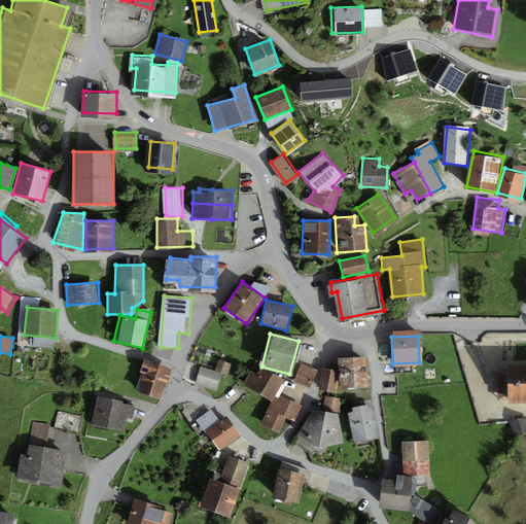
[(232,365),(218,360),(215,370),(229,375),(232,365)]
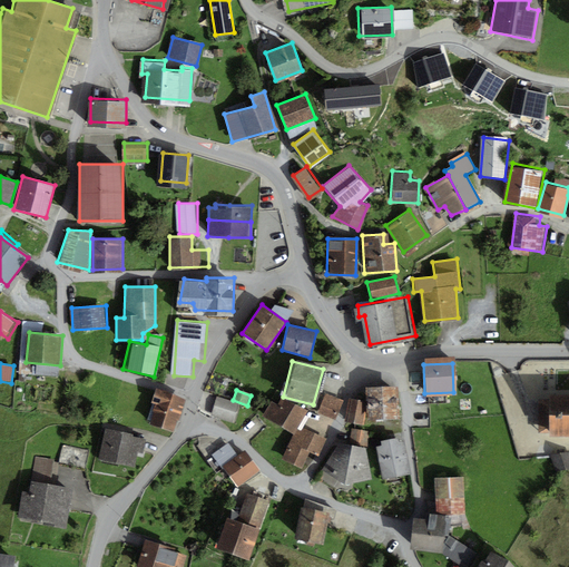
[(185,401),(157,391),(146,423),(174,432),(185,401)]
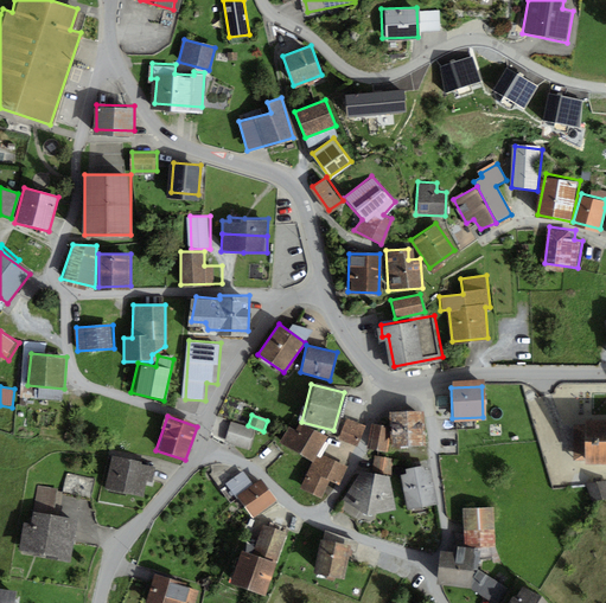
[(426,417),(393,419),(395,454),(428,451),(426,417)]
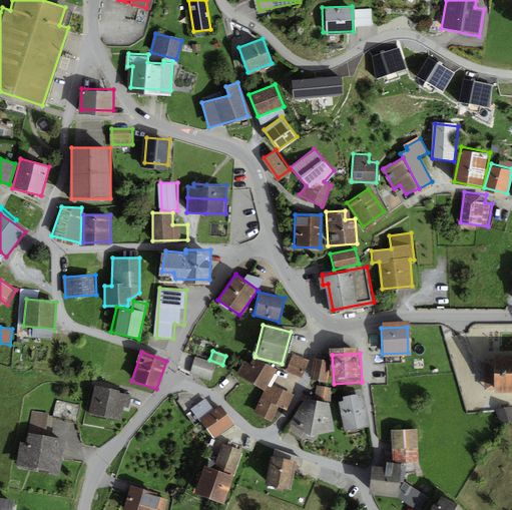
[(308,361),(291,354),(284,371),(301,378),(308,361)]
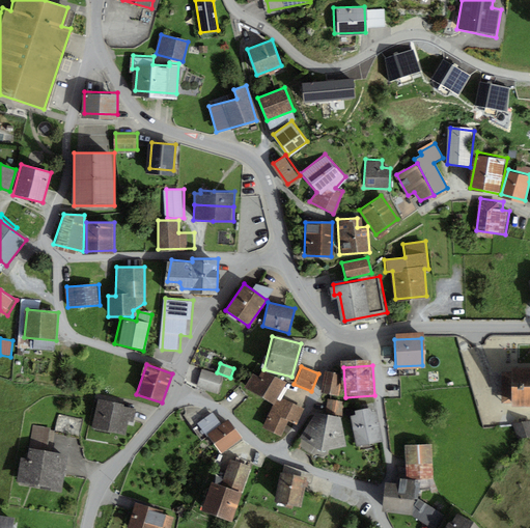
[(529,367),(507,368),(507,406),(529,406),(529,367)]
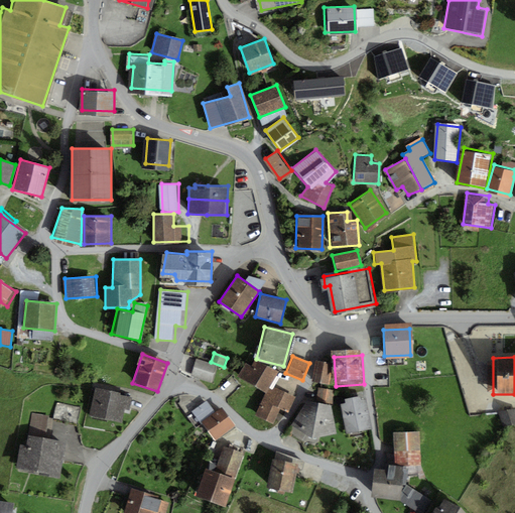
[(220,367),(199,360),(192,376),(215,384),(220,367)]
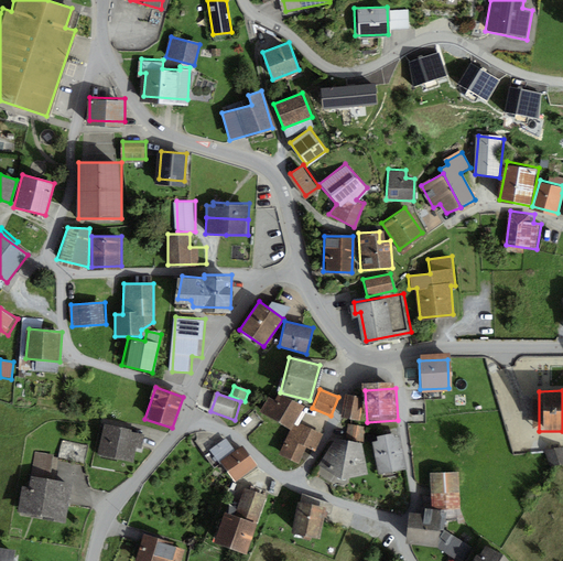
[(279,394),(264,413),(289,430),(303,409),(279,394)]
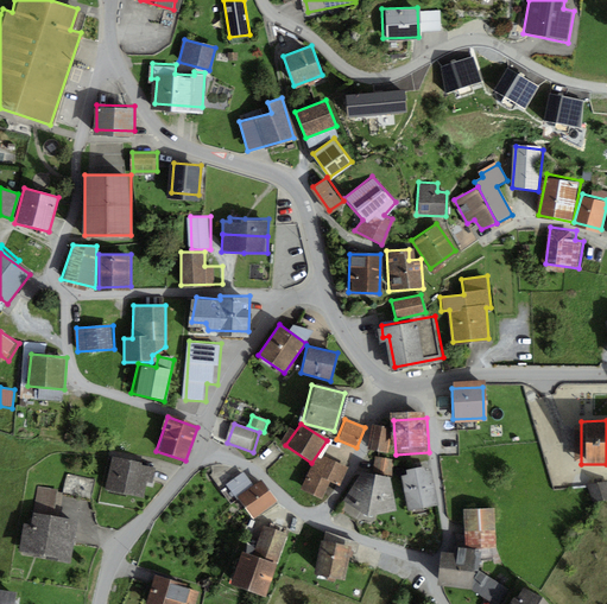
[(393,430),(374,426),(370,451),(387,455),(393,430)]
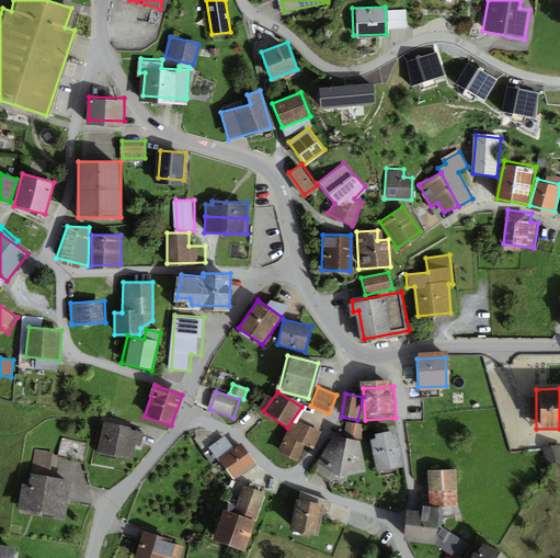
[(144,431),(104,422),(98,451),(129,457),(133,445),(139,447),(144,431)]
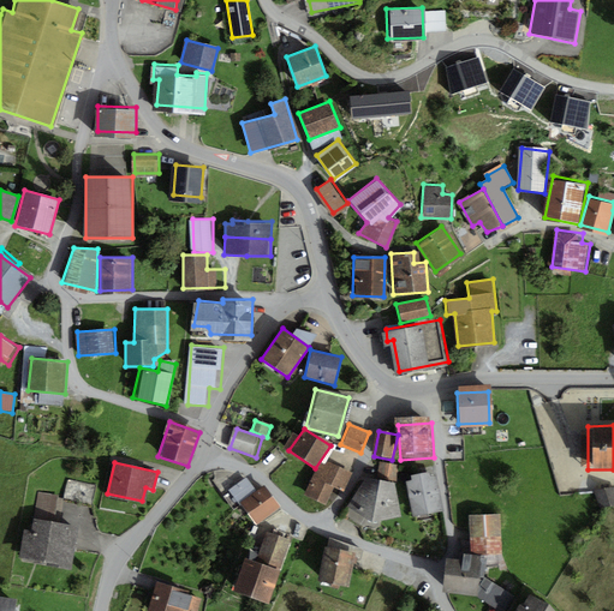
[(403,468),(377,462),(375,475),(399,480),(403,468)]
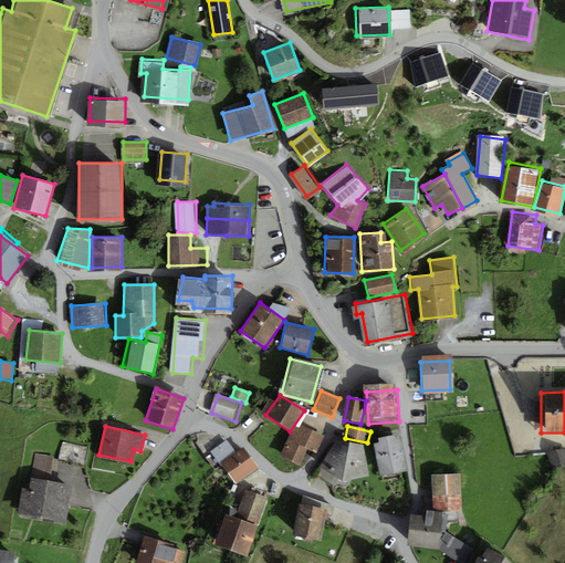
[(302,427),(295,428),(283,457),(301,464),(309,447),(317,450),(323,436),(302,427)]
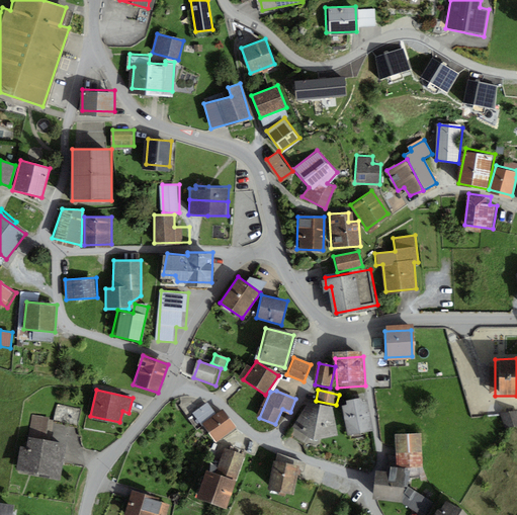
[(347,405),(342,406),(347,436),(373,432),(368,401),(362,402),(361,399),(347,401),(347,405)]
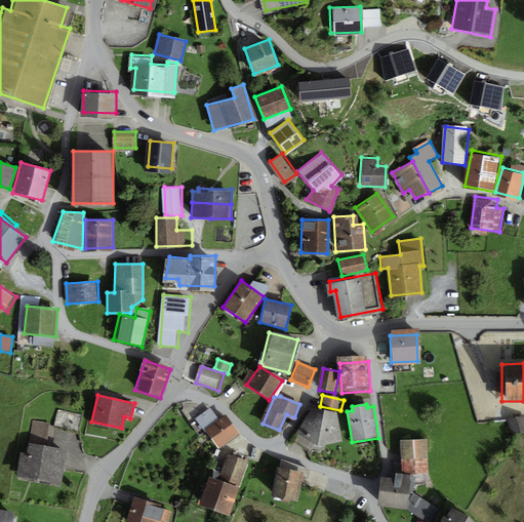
[(337,412),(311,406),(299,436),(314,446),(341,442),(337,412)]
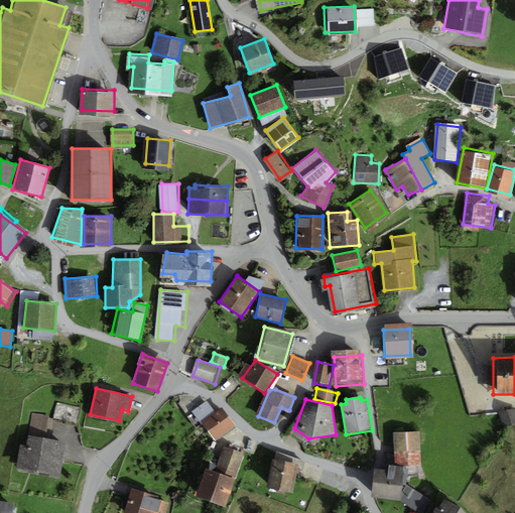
[(514,406),(498,408),(505,428),(514,423),(514,406)]
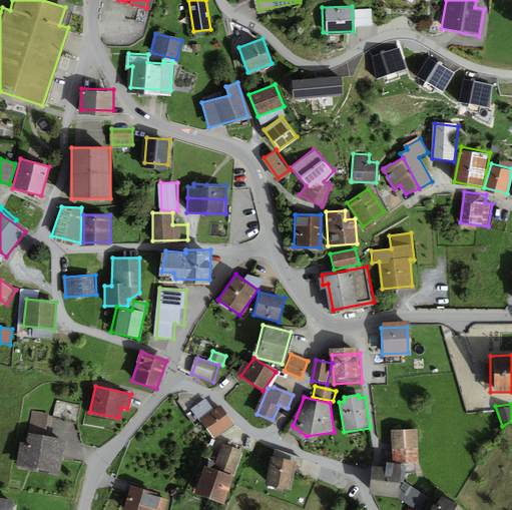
[(53,409),(32,405),(28,427),(49,430),(53,409)]
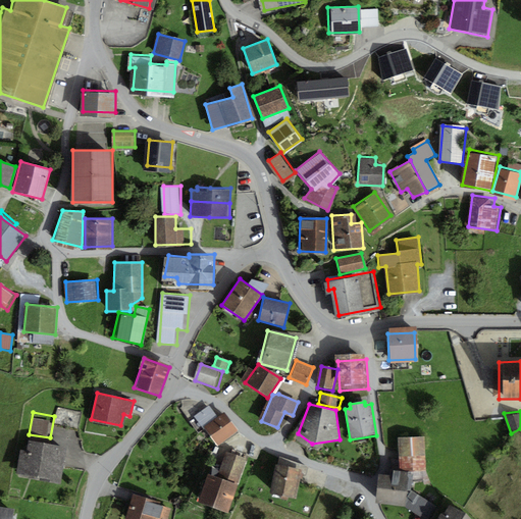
[(222,413),(202,427),(215,446),(236,430),(222,413)]
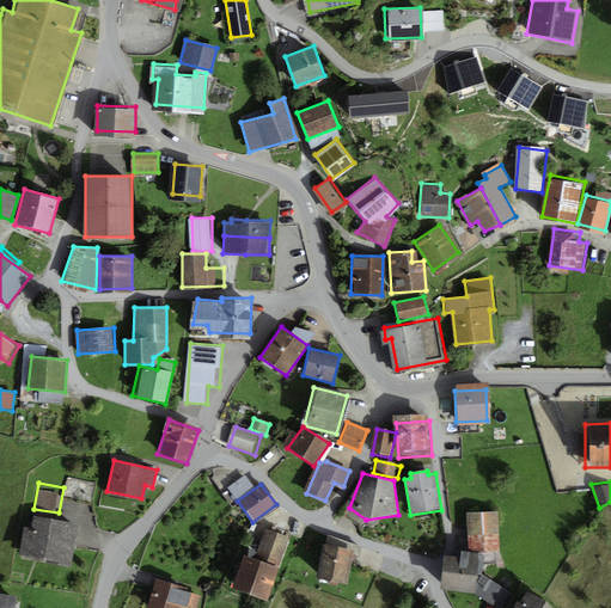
[(500,510),(469,510),(470,548),(500,548),(500,510)]
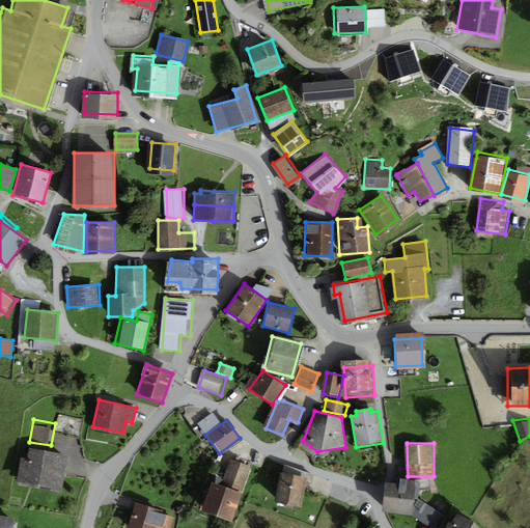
[(67,454),(22,445),(16,480),(60,490),(67,454)]
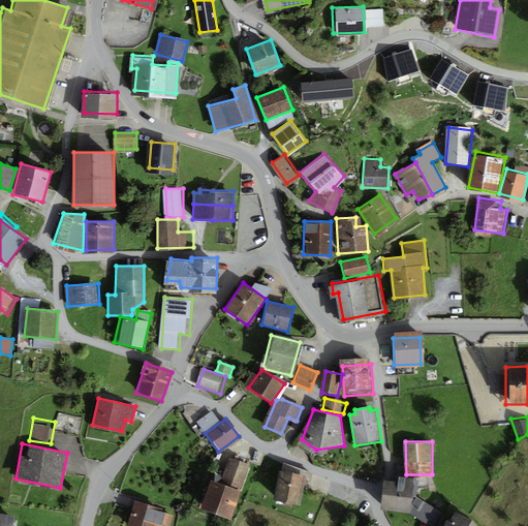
[(250,467),(228,457),(219,477),(241,487),(250,467)]
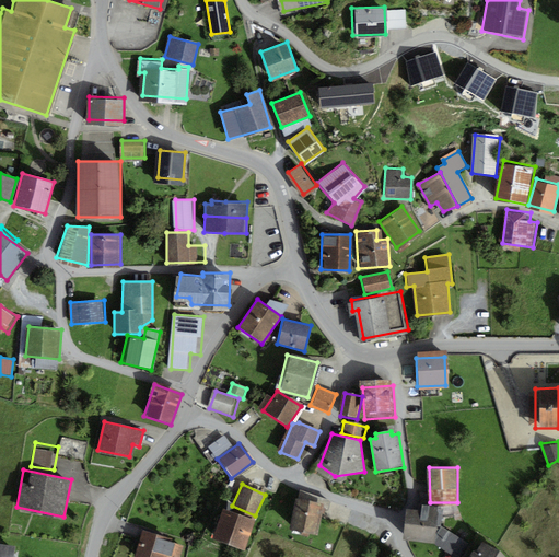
[(304,500),(327,507),(328,500),(306,494),(304,500)]
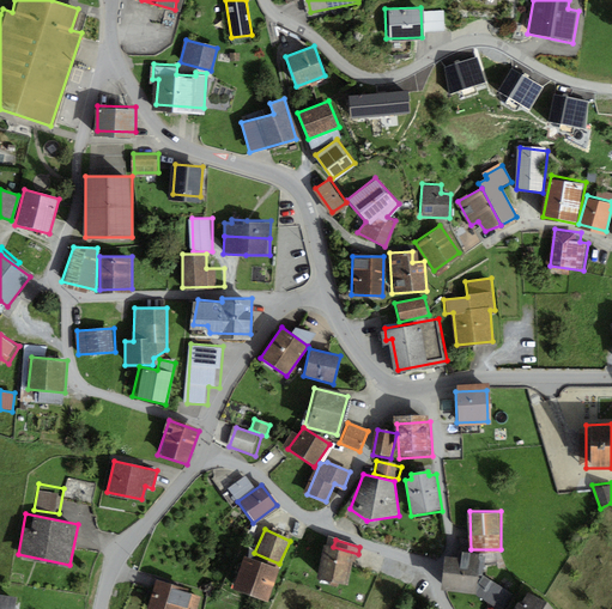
[(351,552),(321,544),(313,578),(343,585),(351,552)]
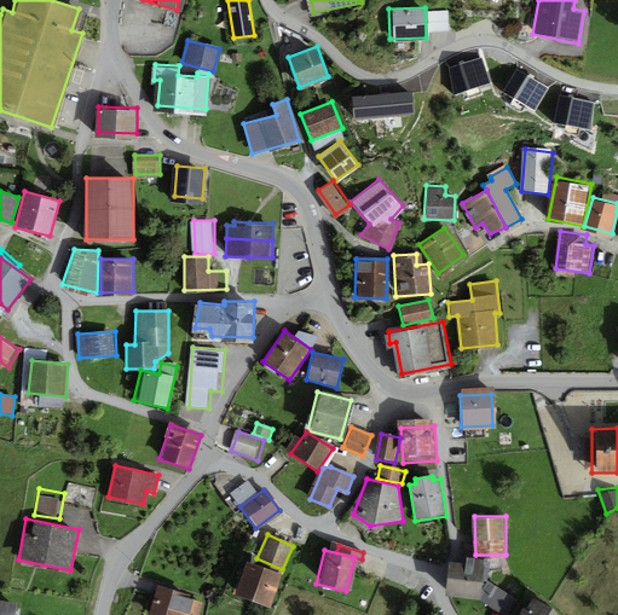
[(492,560),(466,556),(465,563),(451,562),(446,596),(487,601),(492,560)]
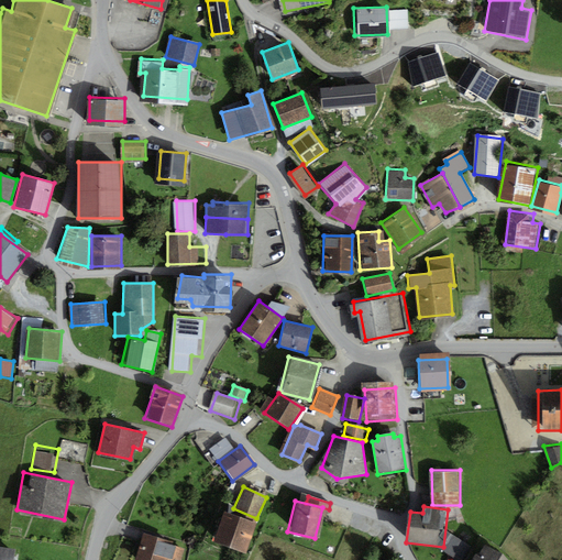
[(252,523),(220,511),(209,539),(241,551),(252,523)]
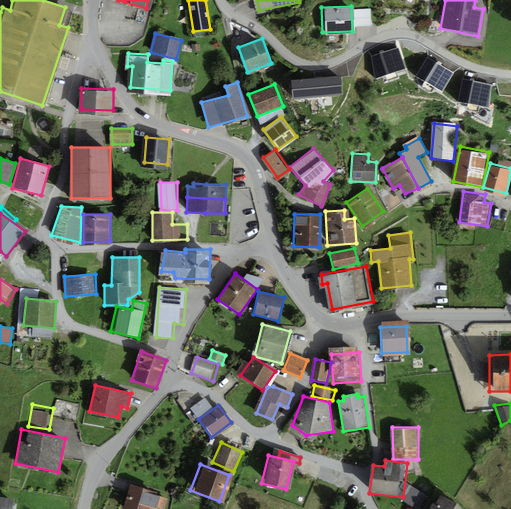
[(164,508),(168,497),(129,484),(121,508),(123,508),(164,508)]
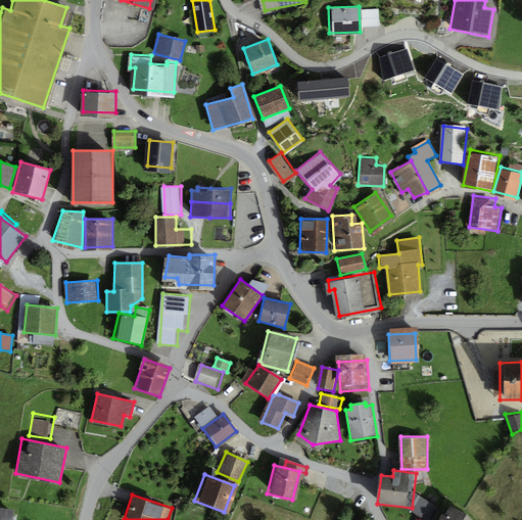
[(11,519),(13,510),(0,507),(0,519),(11,519)]
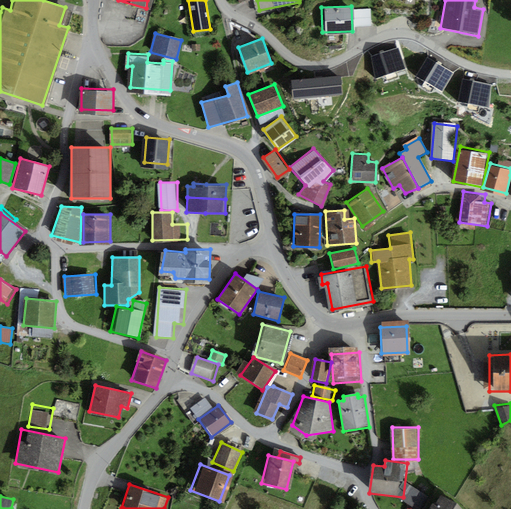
[(464,508),(455,499),(438,496),(429,508),(464,508)]
